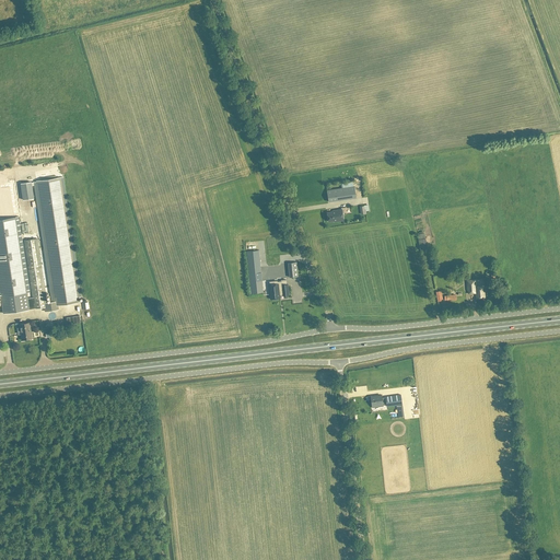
[(36,183),(31,184),(31,183),(21,184),(23,200),(33,198),(32,186),(37,185),(55,302),(47,303),(37,240),(24,241),(33,298),(34,308),(45,307),(45,312),(58,310),(58,305),(79,302),(60,177),(36,182),(36,183)]
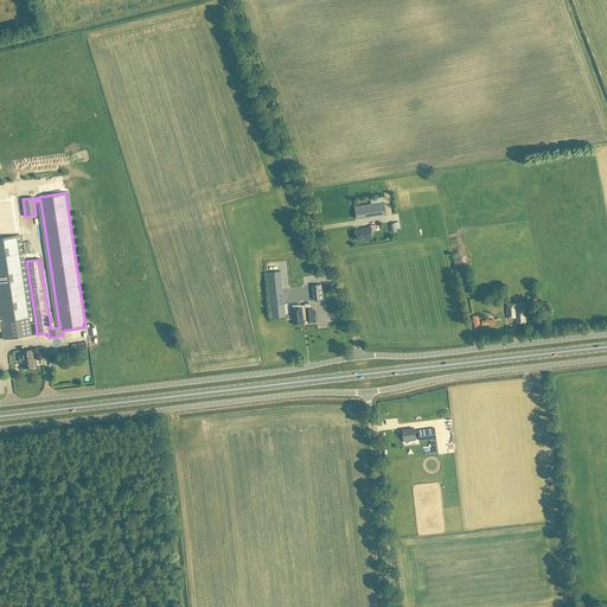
[(355,206),(357,219),(385,215),(384,203),(355,206)]
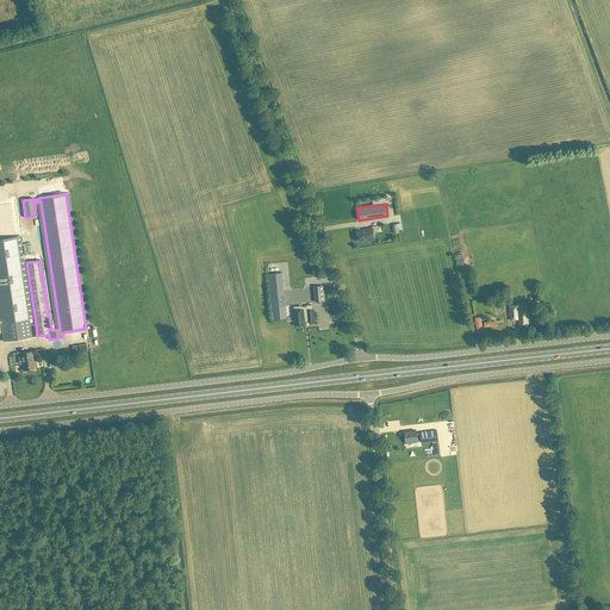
[(363,241),(365,242),(374,240),(372,229),(365,229),(366,230),(356,231),(358,242),(363,241)]
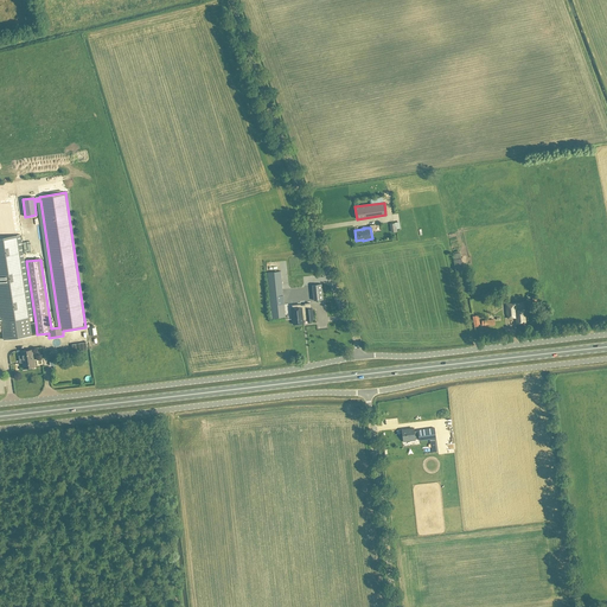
[(285,234),(273,237),(288,288),(300,285),(285,234)]
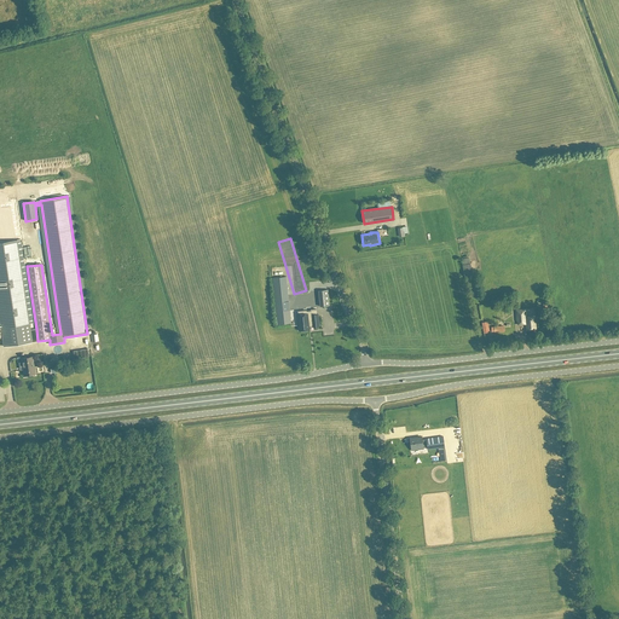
[(38,341),(36,329),(30,330),(17,241),(0,242),(0,319),(4,347),(32,342),(38,341)]
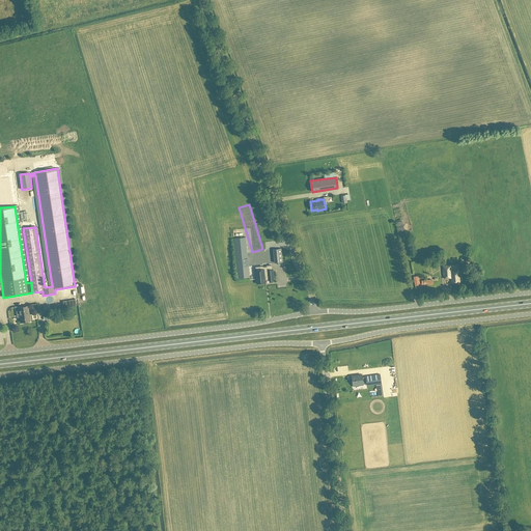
[(246,238),(234,239),(238,278),(249,277),(246,238)]
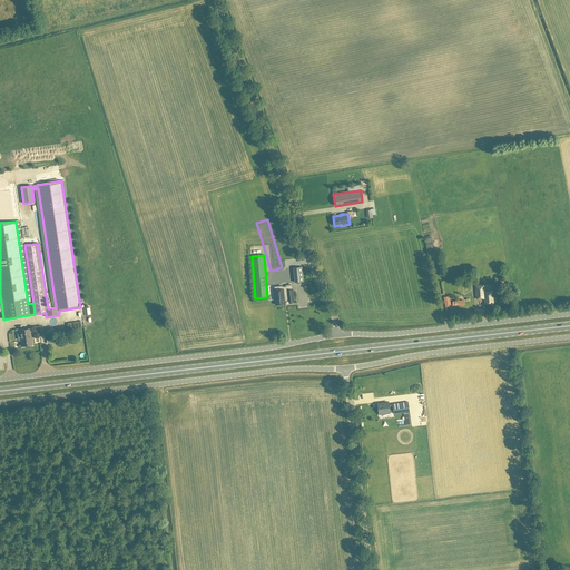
[(293,268),(295,283),(303,282),(302,267),(293,268)]
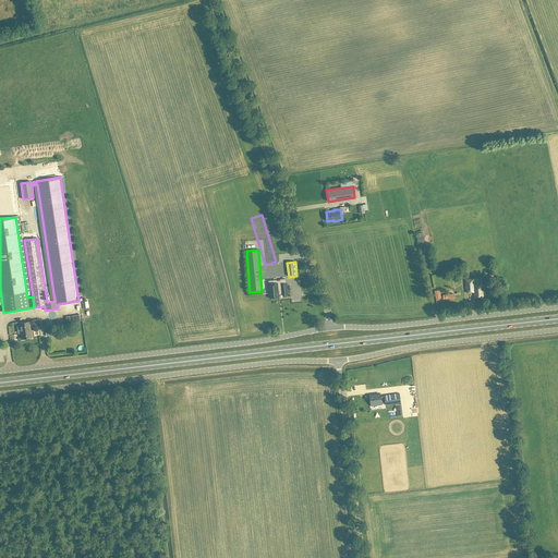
[(287,284),(287,283),(286,283),(286,279),(280,279),(280,280),(276,281),(276,280),(268,281),(269,283),(268,283),(269,299),(273,298),(273,299),(276,299),(276,298),(279,298),(279,294),(281,293),(281,294),(288,294),(287,284)]
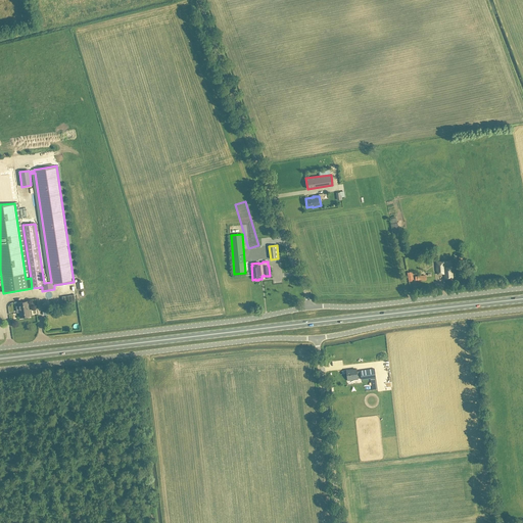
[(444,274),(445,279),(453,279),(453,273),(452,268),(444,268),(443,262),(435,262),(436,272),(437,275),(444,274)]
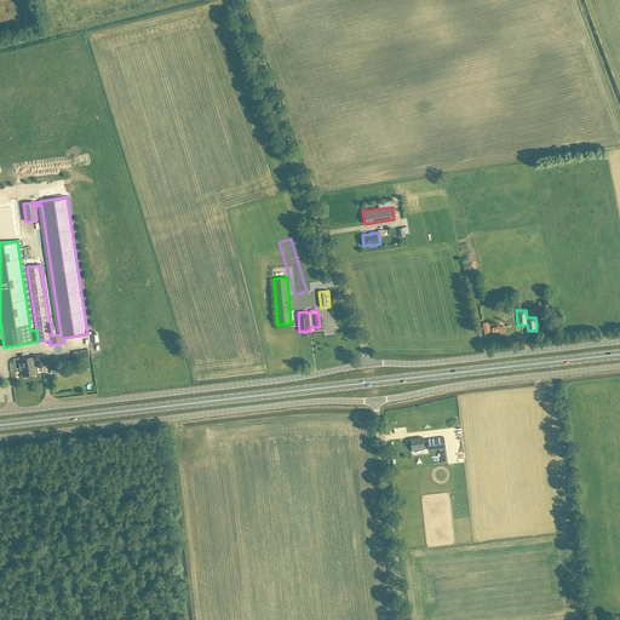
[(33,357),(22,360),(24,377),(35,375),(33,357)]
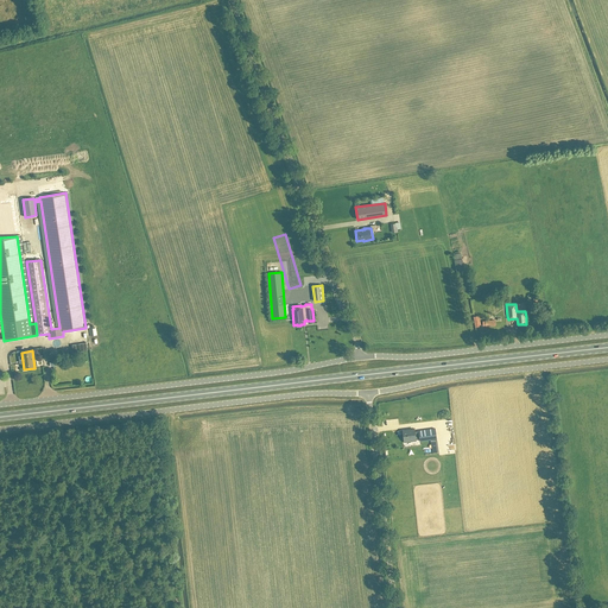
[(415,429),(403,431),(404,441),(409,439),(409,442),(416,441),(416,438),(419,438),(420,442),(437,439),(435,429),(418,431),(419,431),(415,432),(415,429)]
